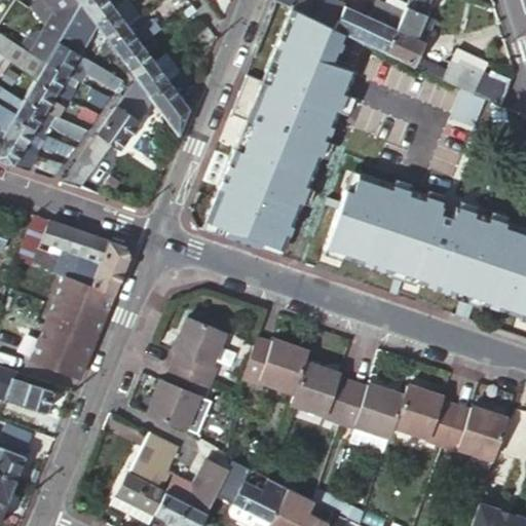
[(57,41),(76,8),(63,0),(59,0),(51,12),(40,33),(30,50),(46,60),(52,48),(57,41)]
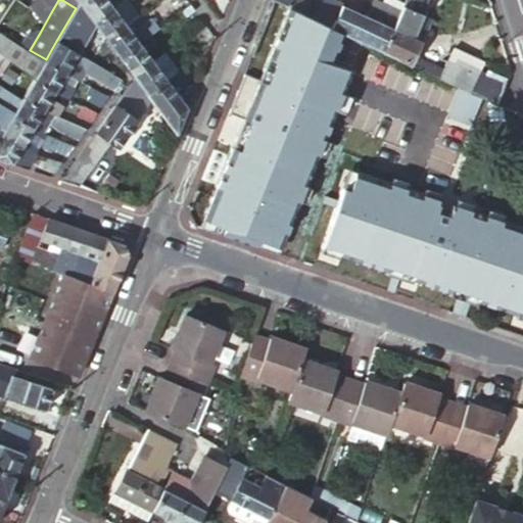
[(78,4),(75,0),(41,0),(51,12),(58,0),(62,0),(76,8),(78,4)]
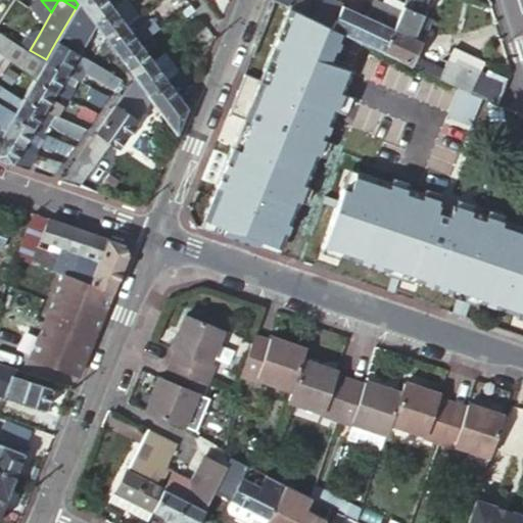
[(83,0),(78,4),(91,22),(111,7),(121,0),(83,0)]
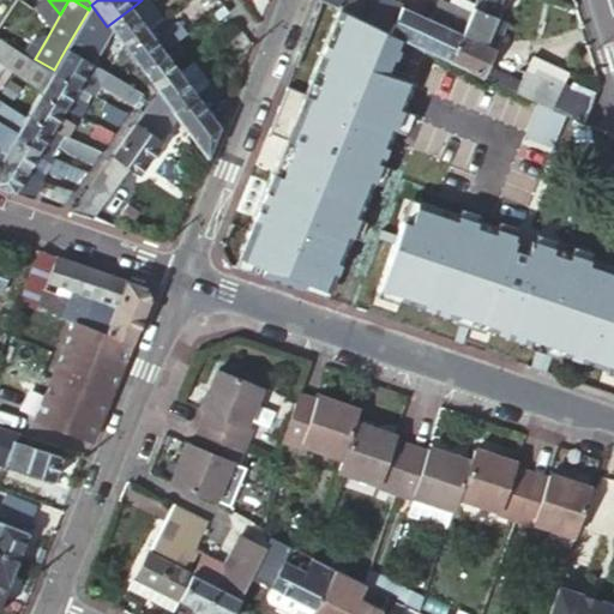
[(142,0),(131,8),(146,30),(162,18),(148,0),(142,0)]
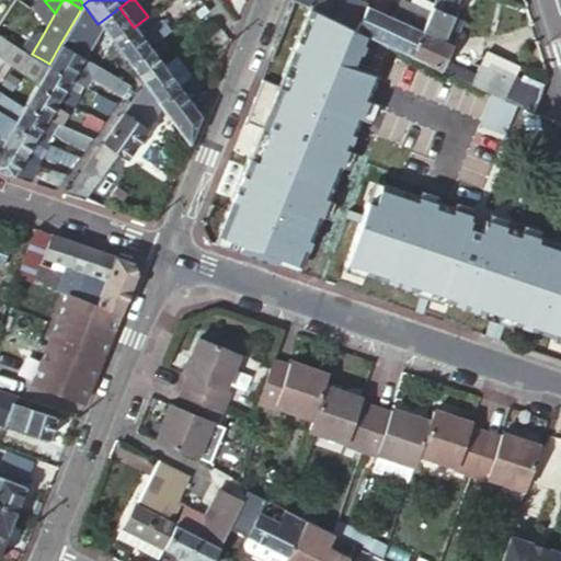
[(292,0),(290,2),(324,18),(332,0),(292,0)]
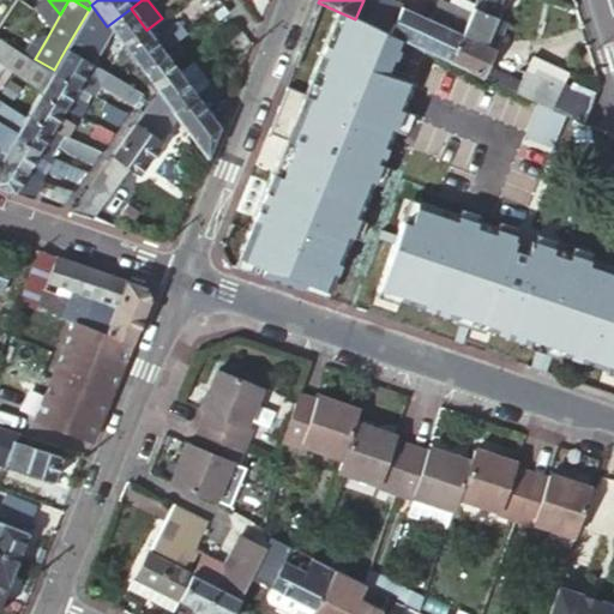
[(367,0),(363,0),(355,19),(367,24),(377,4),(372,2),(367,0)]
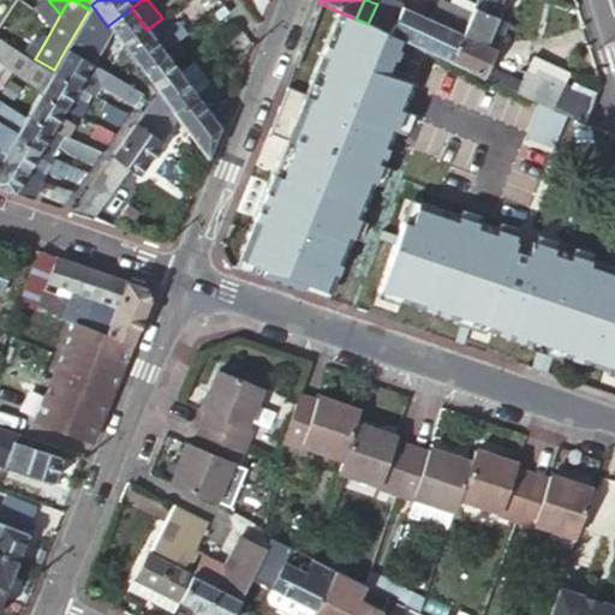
[(378,0),(377,4),(368,24),(383,31),(392,35),(404,7),(386,0),(378,0)]
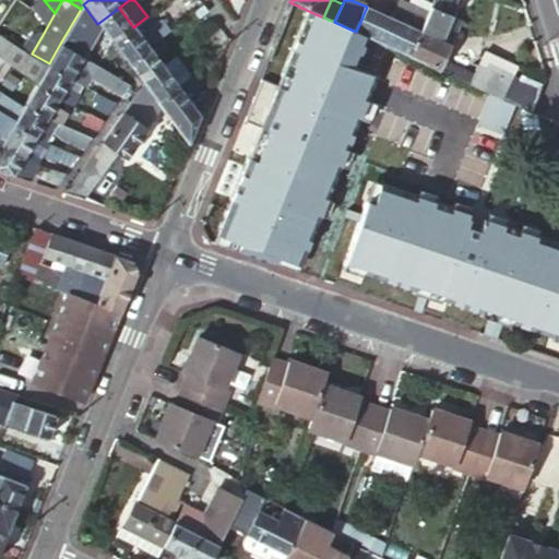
[(420,31),(429,12),(402,0),(392,19),(397,21),(420,31)]
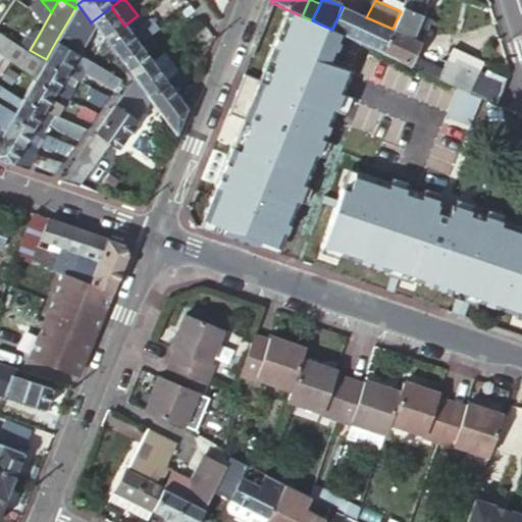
[(411,40),(422,16),(417,14),(423,0),(405,0),(401,11),(393,29),(382,53),(410,65),(419,44),(411,40)]
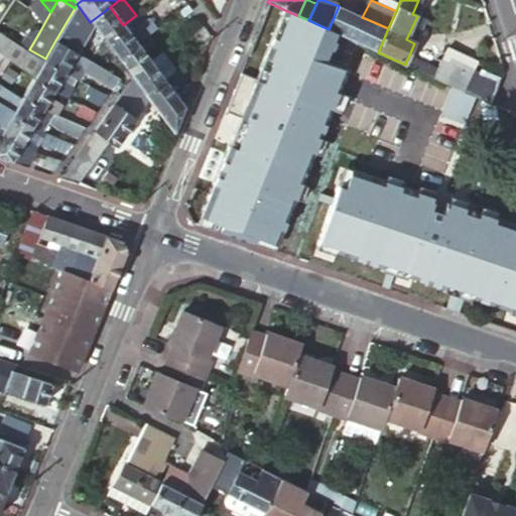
[(417,16),(424,0),(418,0),(412,14),(417,16)]
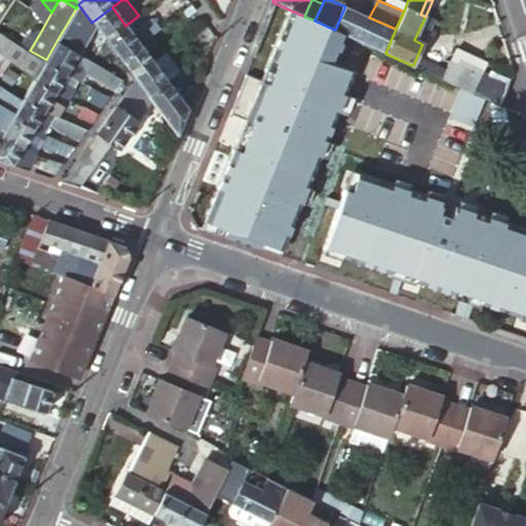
[(195,11),(189,4),(185,7),(190,14),(195,11)]
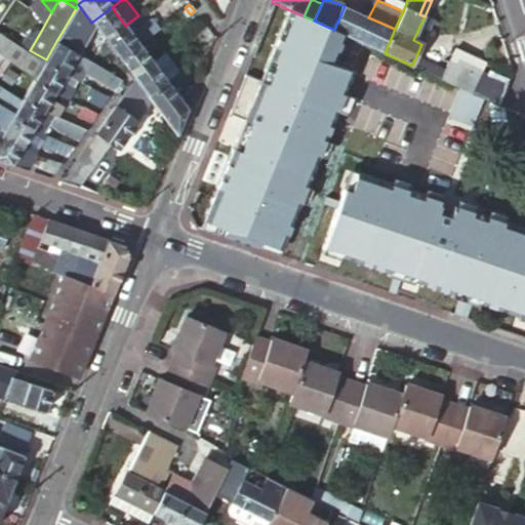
[(345,6),(334,30),(363,43),(373,19),(368,17),(345,6)]
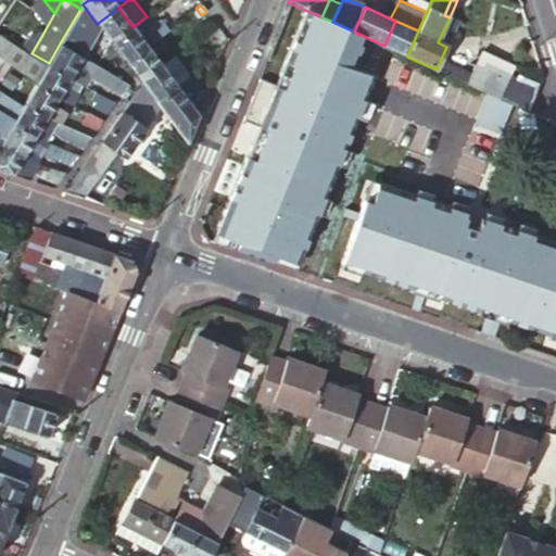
[(97,24),(111,42),(133,27),(118,8),(97,24)]
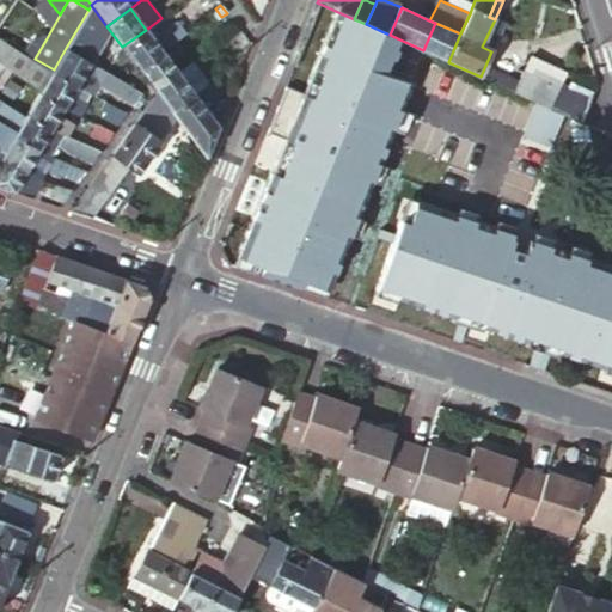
[(104,30),(91,13),(79,35),(96,44),(104,30)]
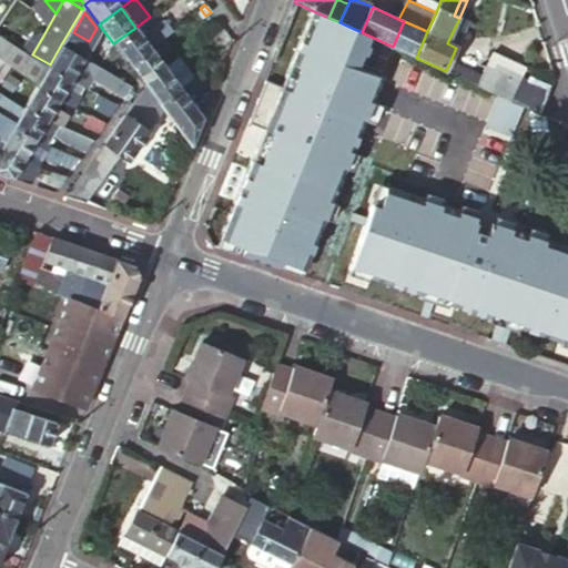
[(468,21),(459,18),(447,43),(456,48),(468,21)]
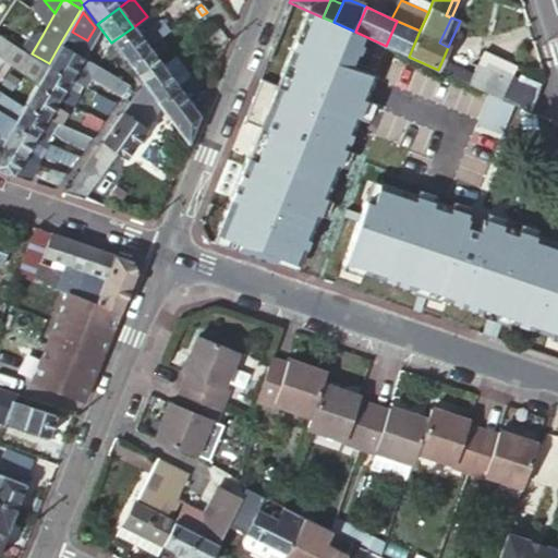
[(111,43),(126,62),(147,46),(168,31),(159,20),(140,35),(133,27),(111,43)]
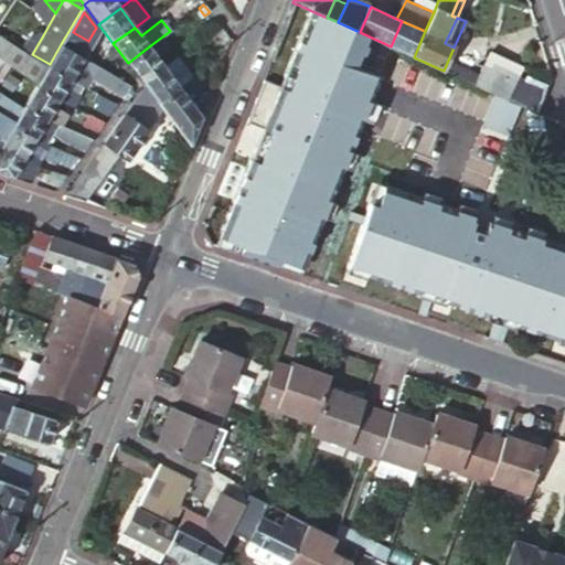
[(391,46),(414,57),(425,31),(402,21),(391,46)]
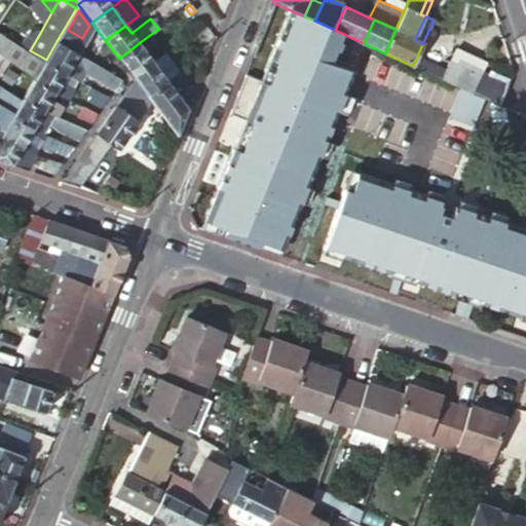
[(14,29),(3,22),(0,26),(0,32),(8,37),(14,29)]
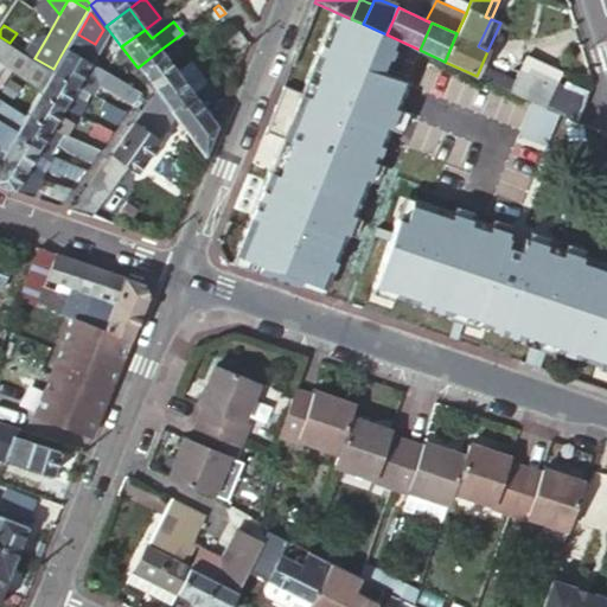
[(0,61),(43,87),(49,76),(53,69),(34,58),(26,52),(10,43),(0,37),(0,61)]
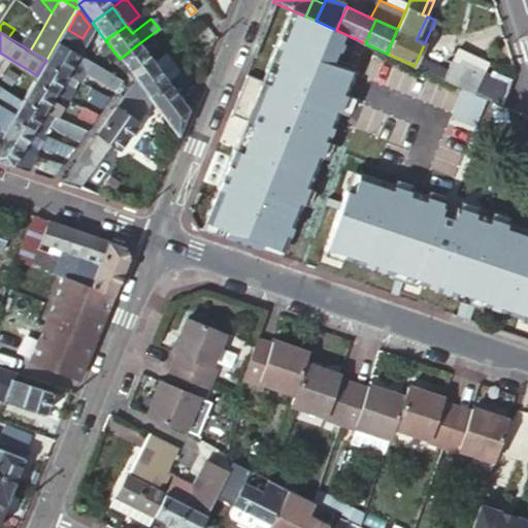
[(28,36),(23,45),(30,51),(40,33),(36,32),(28,36)]
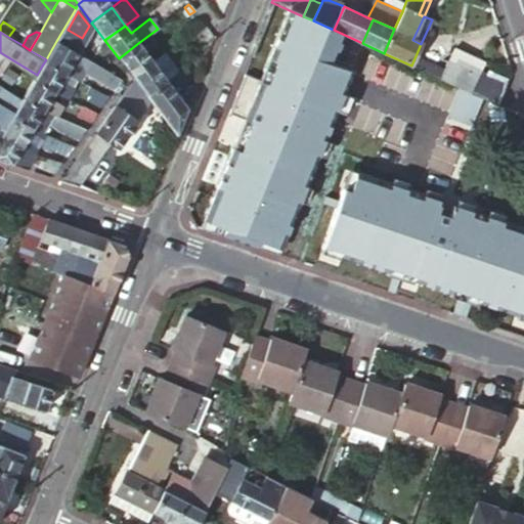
[(80,40),(67,33),(61,41),(75,48),(80,40)]
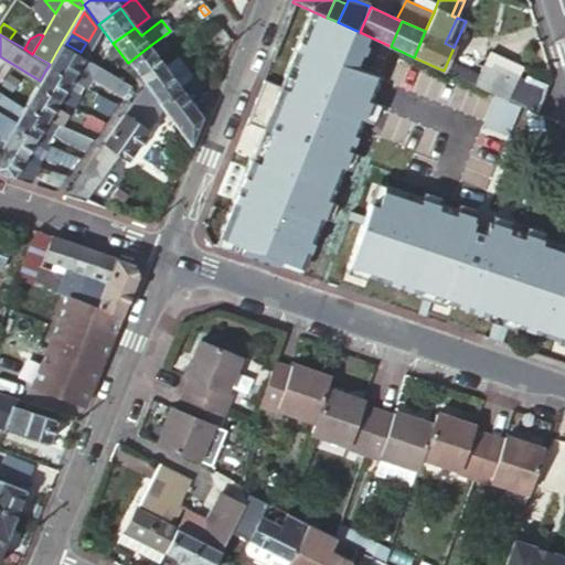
[(61,44),(56,52),(77,64),(82,56),(61,44)]
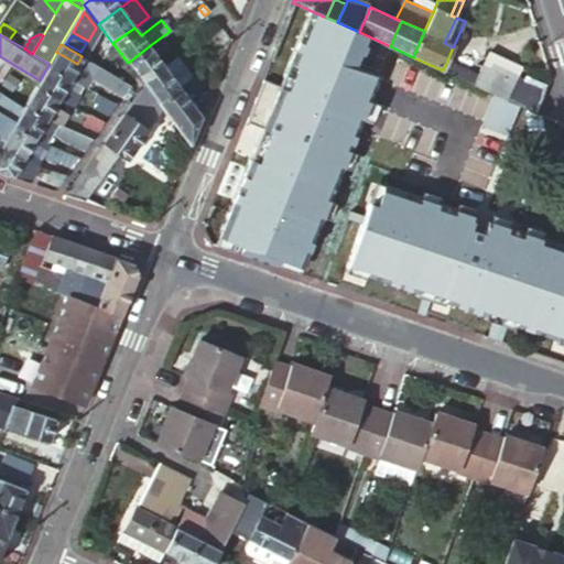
[(128,63),(142,82),(163,66),(149,46),(128,63)]
